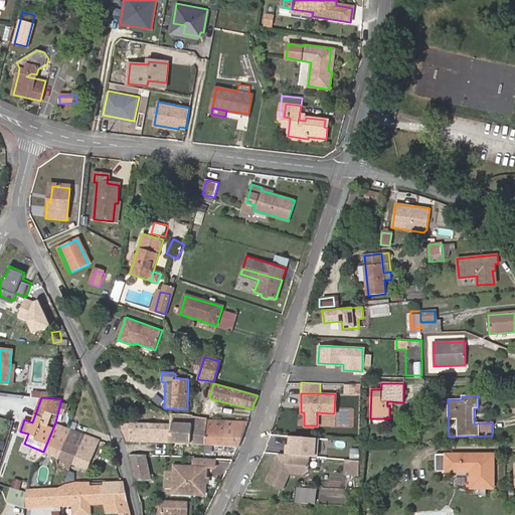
[(192,424),(171,423),(170,444),(205,445),(207,420),(207,419),(192,417),(192,424)]
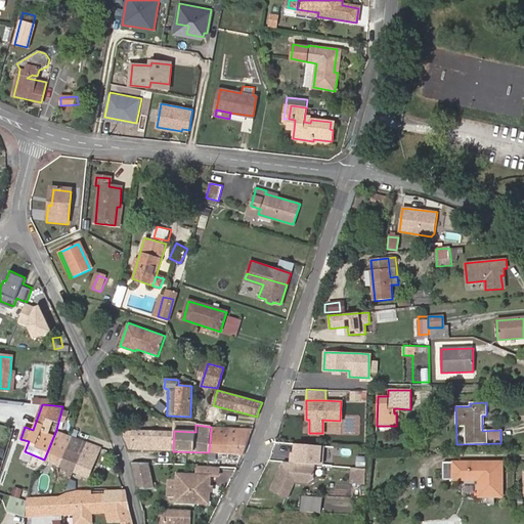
[(252,430),(211,428),(209,452),(243,453),(245,448),(249,438),(252,430)]
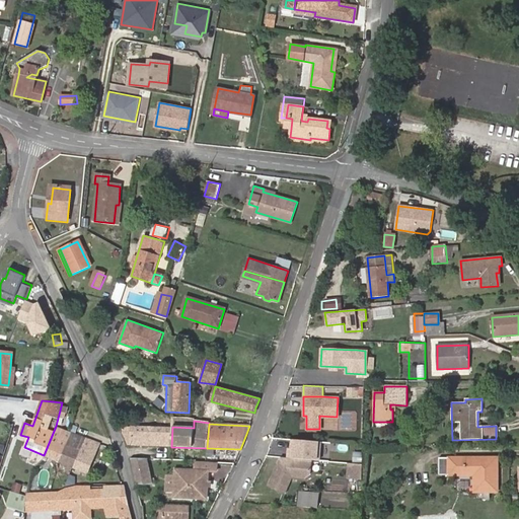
[(56,426),(44,455),(59,461),(71,432),(56,426)]
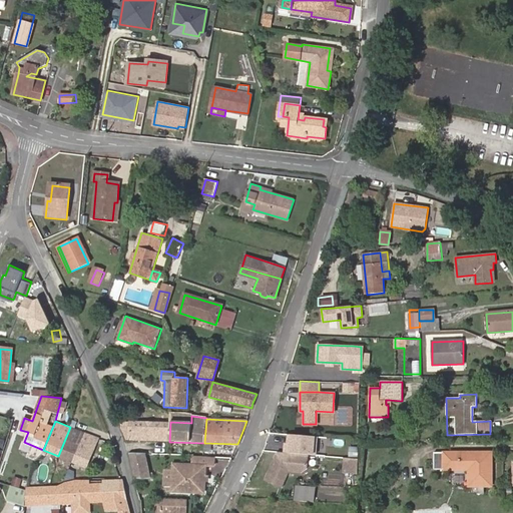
[(169,442),(170,422),(129,421),(128,440),(169,442)]
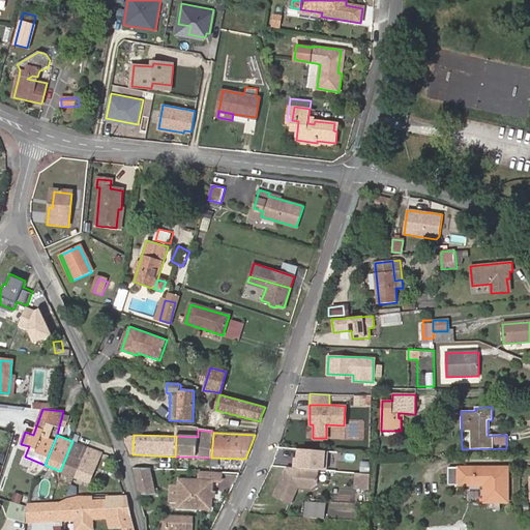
[(72,441),(60,471),(75,477),(87,447),(72,441)]
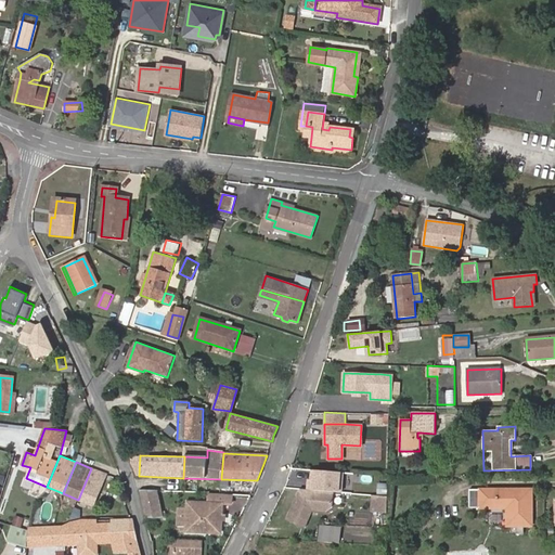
[(91,468),(78,500),(93,505),(106,475),(91,468)]
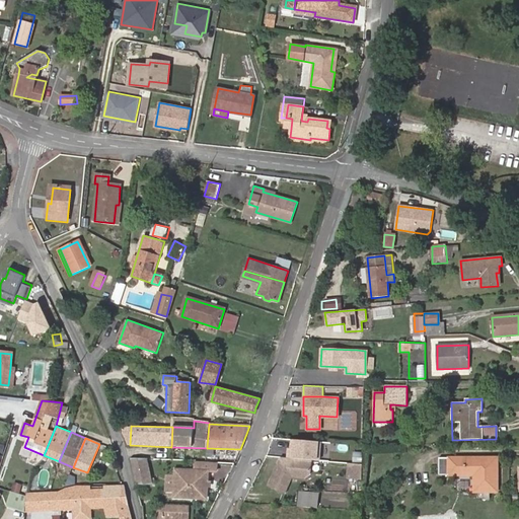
[(320,442),(294,440),(292,451),(289,451),(289,458),(311,460),(319,461),(320,442)]
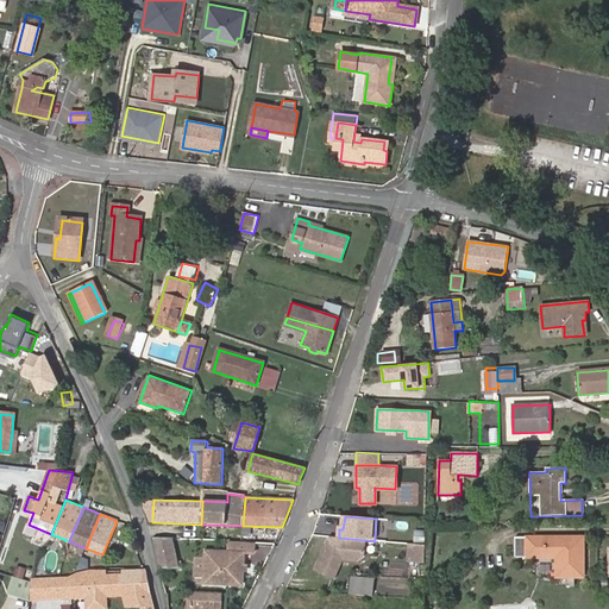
[(425,533),(414,532),(413,544),(424,545),(425,533)]
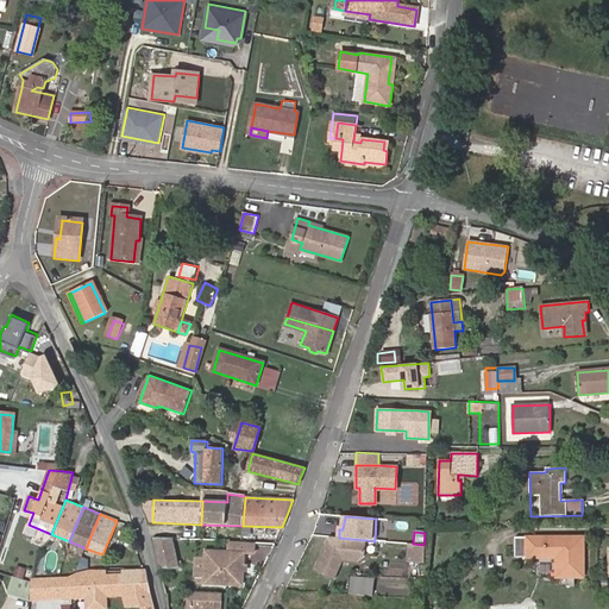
[(151,538),(158,570),(176,570),(179,570),(176,556),(173,539),(151,538)]
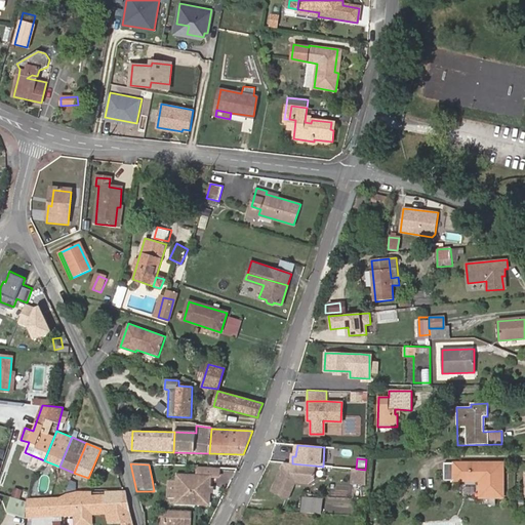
[(292,463),(285,463),(271,490),(287,498),(295,482),(309,484),(314,480),(315,466),(292,463)]
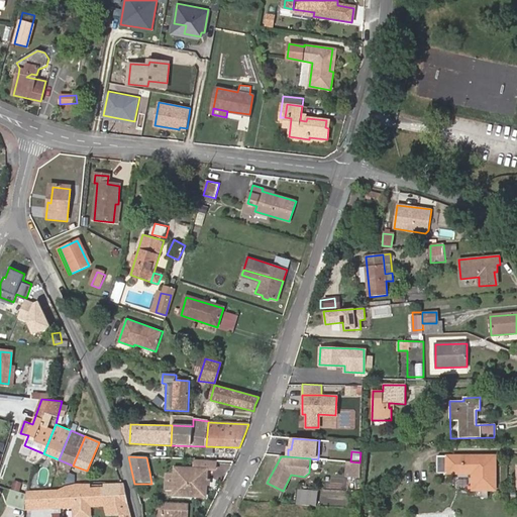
[(496,490),(496,456),(438,456),(438,474),(473,474),(473,491),(496,490)]
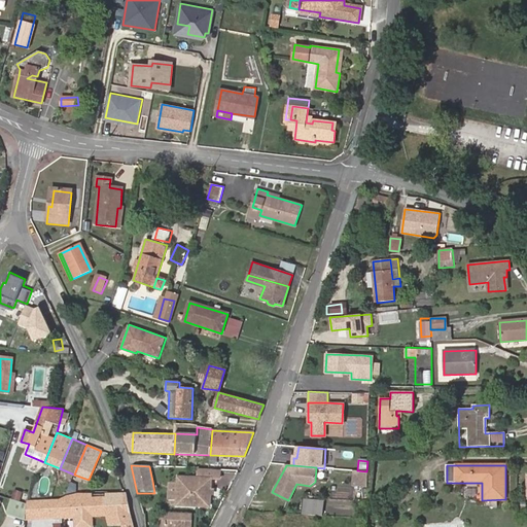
[(178,498),(177,503),(211,505),(211,494),(212,489),(212,479),(218,480),(218,469),(210,469),(196,468),(196,478),(179,477),(178,481),(178,498)]
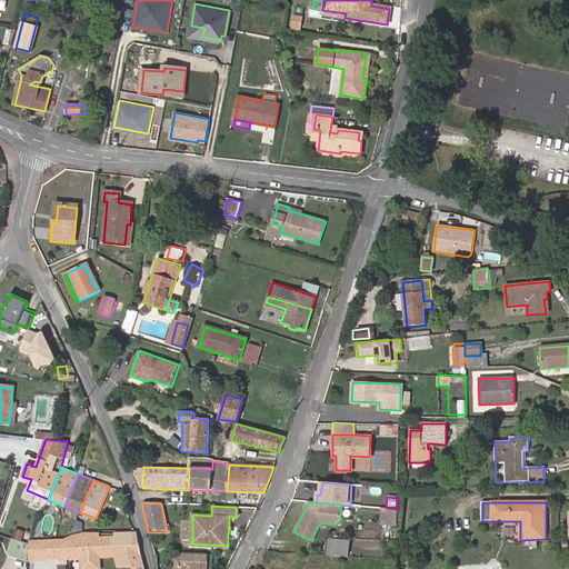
[(397,510),(383,509),(382,525),(397,527),(397,510)]
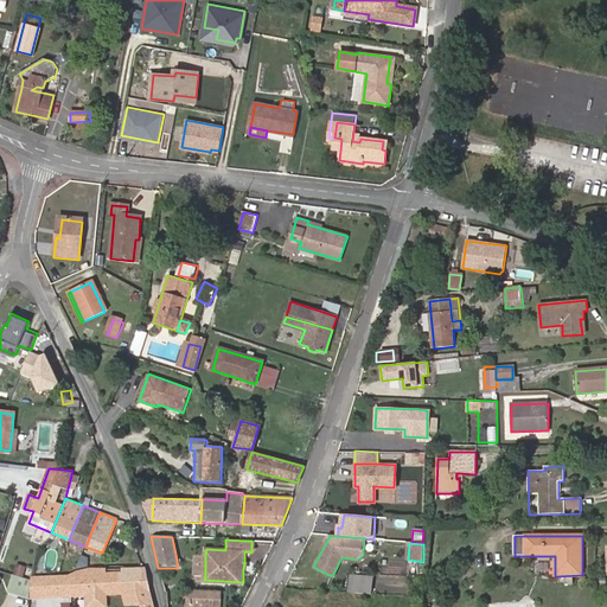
[(205,574),(205,554),(196,554),(196,574),(205,574)]
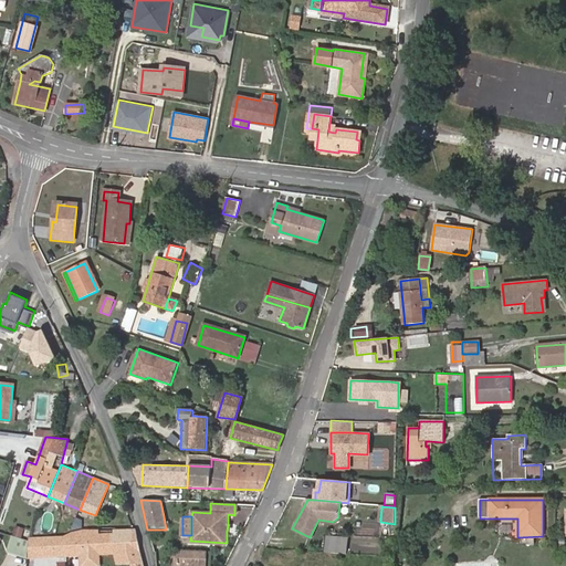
[(16,525),(14,534),(24,536),(25,527),(16,525)]
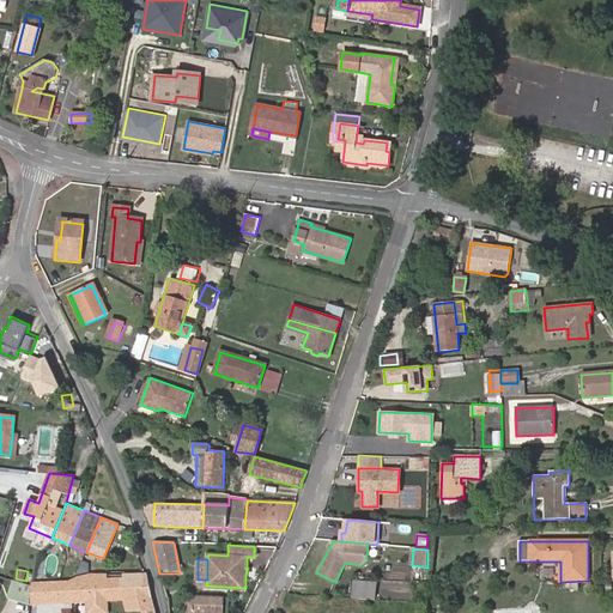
[(70,582),(71,601),(123,598),(150,596),(146,575),(123,575),(123,578),(105,578),(105,576),(87,576),(70,582)]
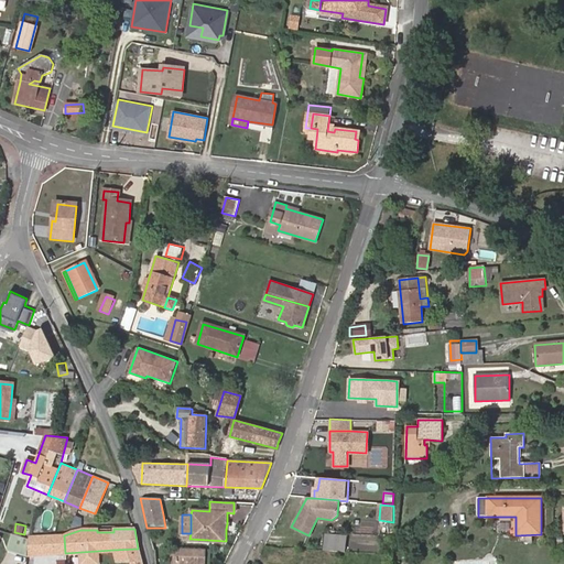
[(26,538),(13,533),(9,548),(22,552),(26,538)]
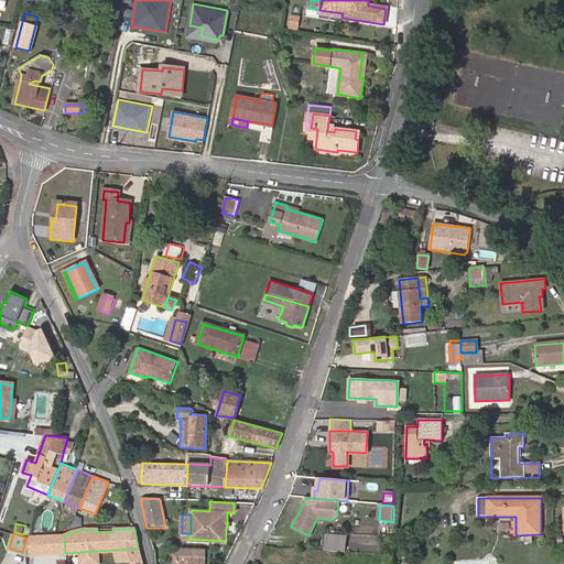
[(30,539),(28,554),(65,553),(64,535),(64,533),(50,535),(30,539)]
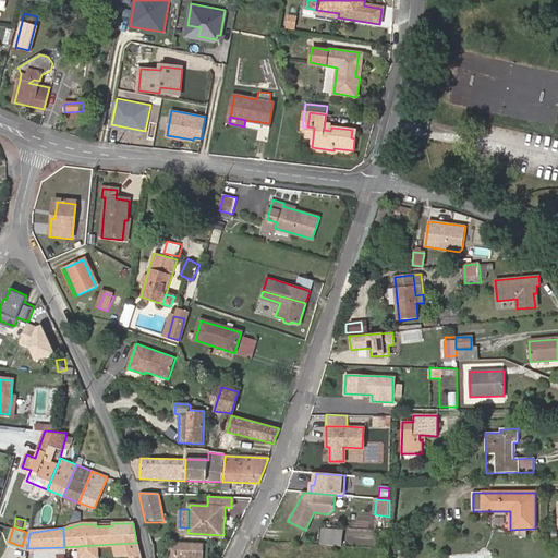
[(319,544),(332,545),(340,546),(342,531),(322,529),(319,544)]
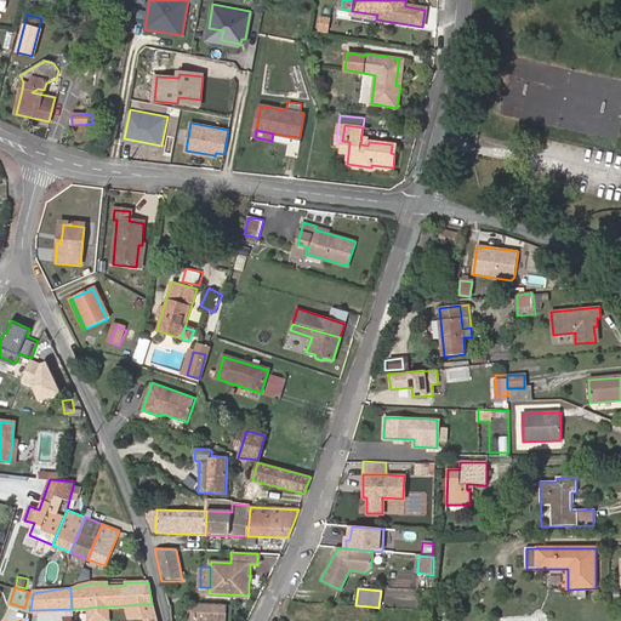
[(157,620),(152,604),(125,605),(127,620),(144,619),(146,620),(157,620)]
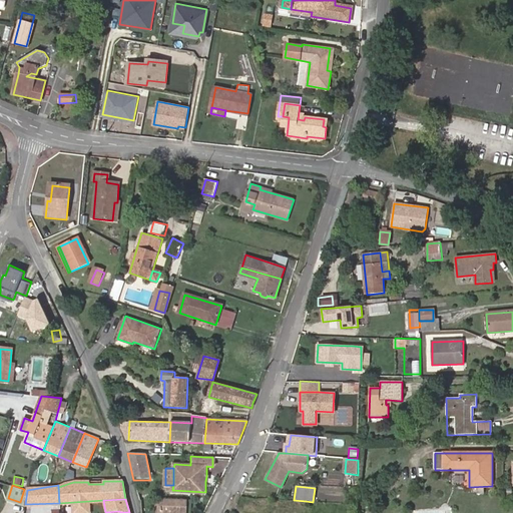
[(184,512),(185,499),(163,499),(158,499),(158,512),(184,512)]
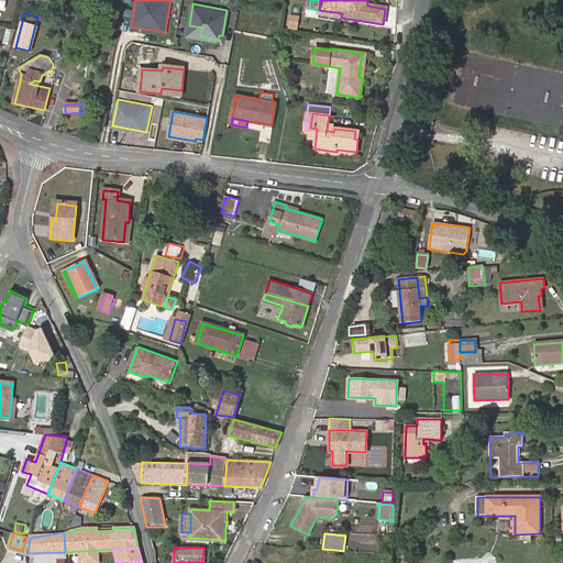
[(97,562),(97,550),(84,551),(84,562),(97,562)]
